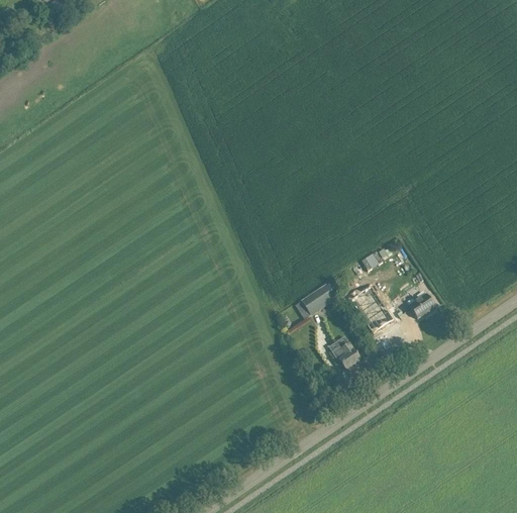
[(376,249),(372,252),(378,262),(379,263),(383,260),(376,249)]
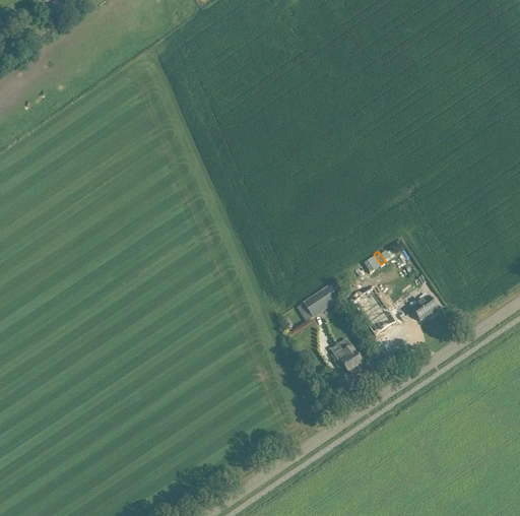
[(368,257),(364,260),(370,270),(374,267),(368,258),(368,257)]
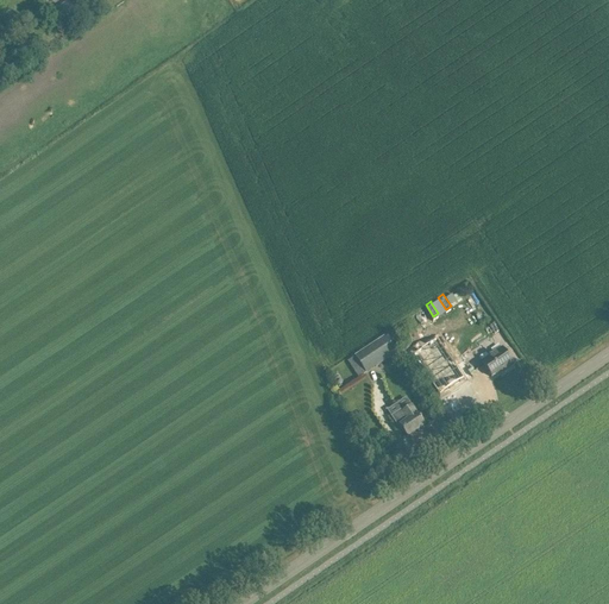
[(384,332),(356,352),(366,369),(395,348),(384,332)]
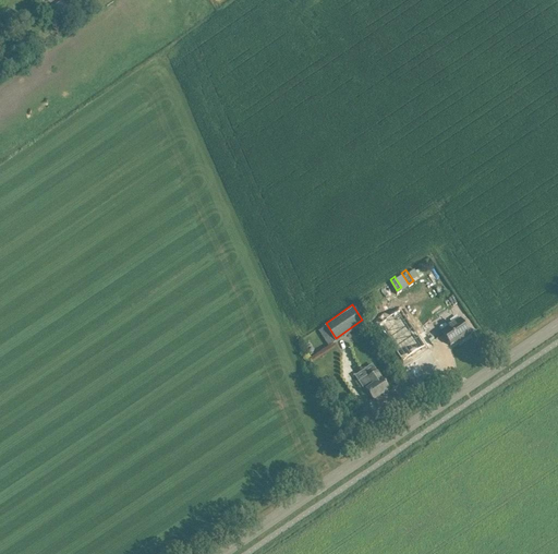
[(399,308),(376,323),(401,359),(424,344),(399,308)]
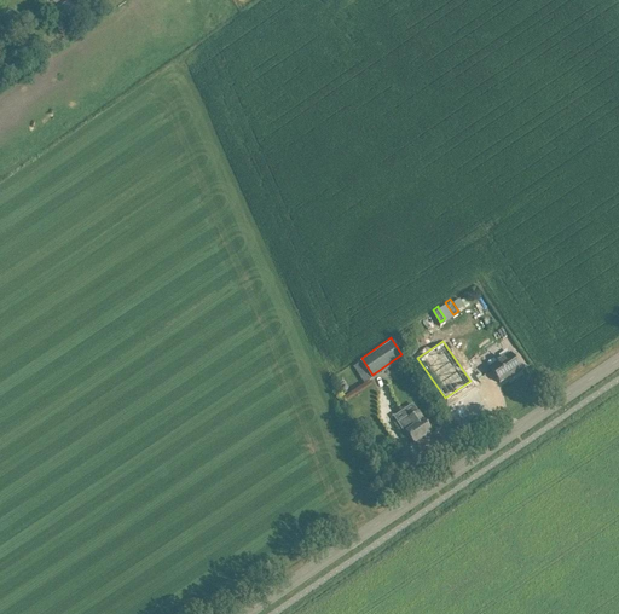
[(522,366),(515,357),(512,349),(490,364),(499,378),(513,370),(514,371),(522,366)]
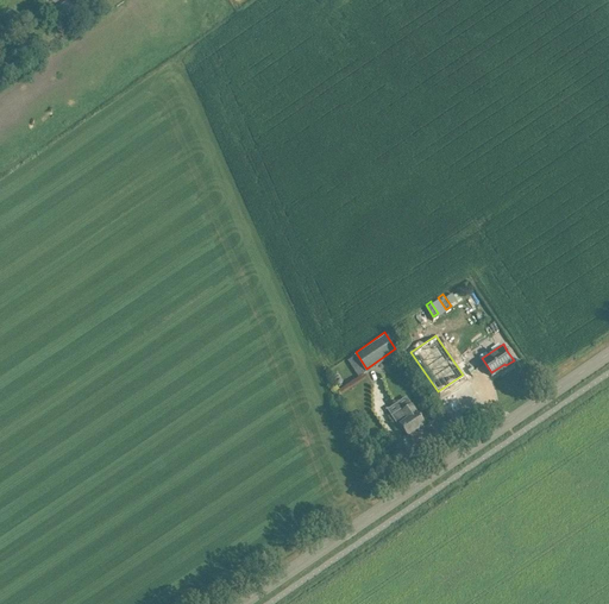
[(465,377),(476,370),(465,354),(454,362),(465,377)]
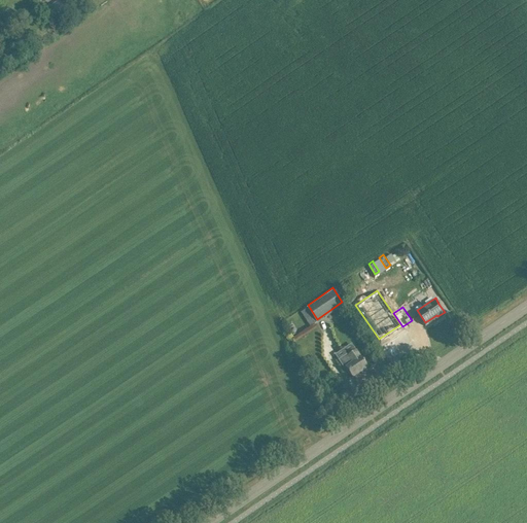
[(356,347),(347,353),(346,352),(339,357),(345,367),(346,365),(352,375),(367,364),(356,347)]
